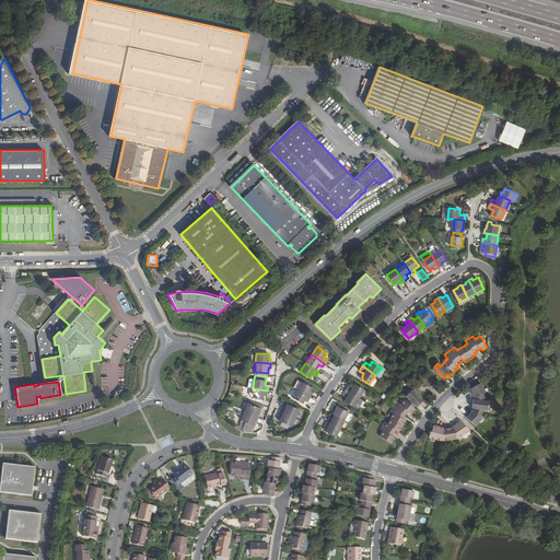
[(296,389),(311,397),(313,394),(308,392),(312,387),(301,382),(301,383),(296,389)]
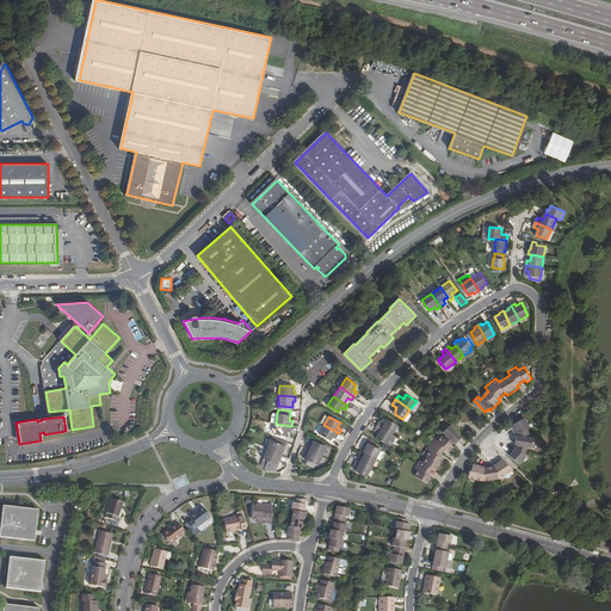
[(380,421),(377,425),(393,433),(397,425),(388,419),(384,424),(380,421)]
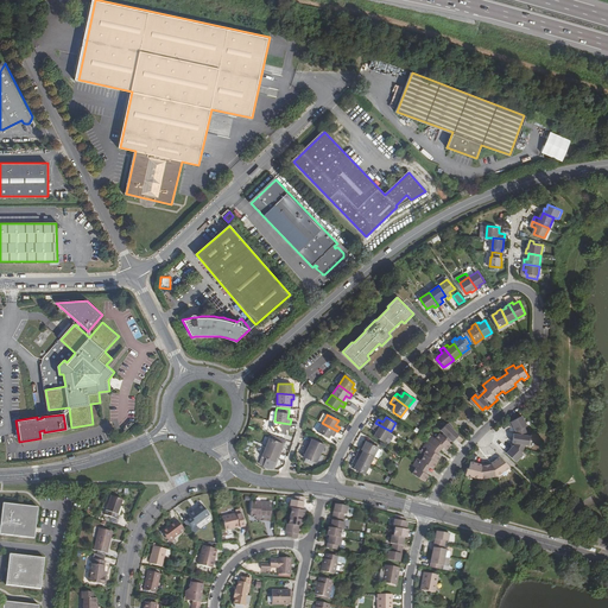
[(517,423),(510,424),(512,436),(511,445),(506,453),(517,463),(525,450),(527,435),(524,419),(517,420),(517,423)]
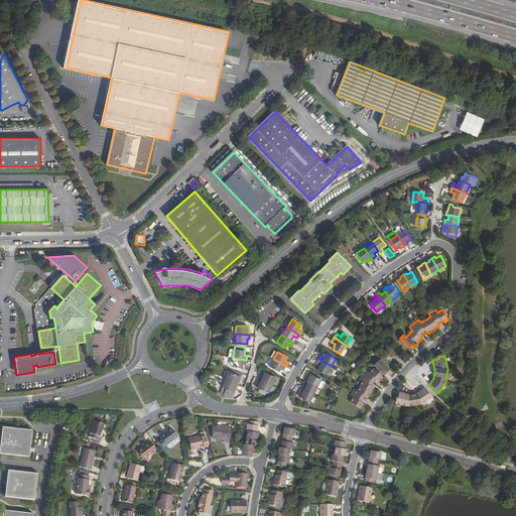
[(246,360),(233,358),(231,366),(242,368),(243,363),(246,363),(246,360)]
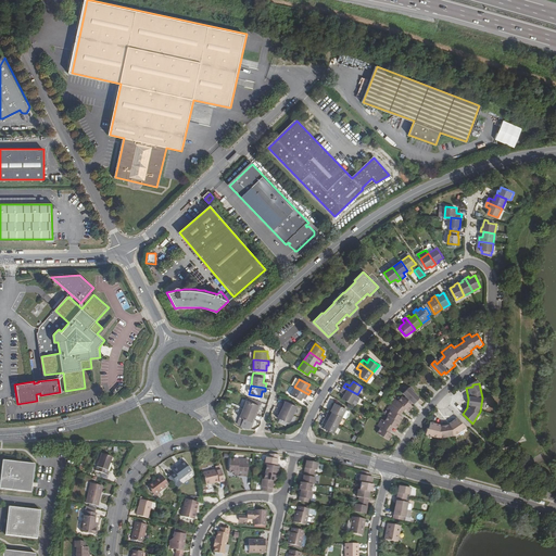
[(306,397),(308,394),(294,387),(290,395),(300,401),(303,396),(306,397)]
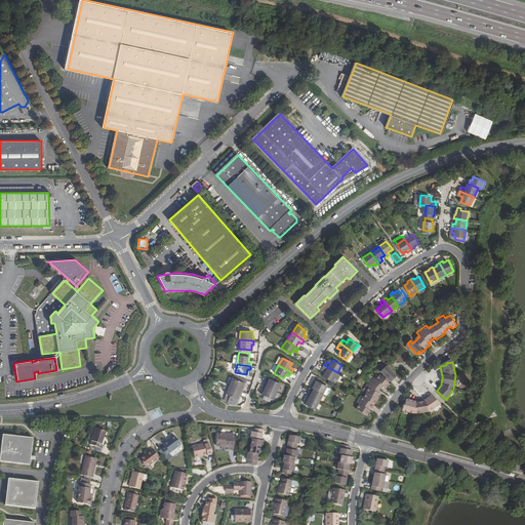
[(337,372),(324,365),(322,369),(326,371),(323,376),(332,381),(334,377),(337,372)]
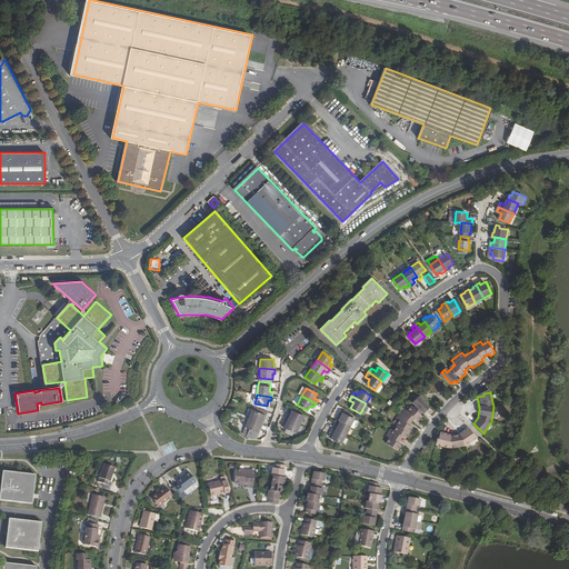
[(427,406),(418,397),(415,400),(417,402),(409,411),(406,408),(397,418),(401,421),(393,431),(391,429),(387,437),(390,439),(387,445),(399,452),(402,447),(399,445),(403,438),(406,439),(413,428),(410,426),(416,419),(417,421),(427,411),(423,409),(427,406)]
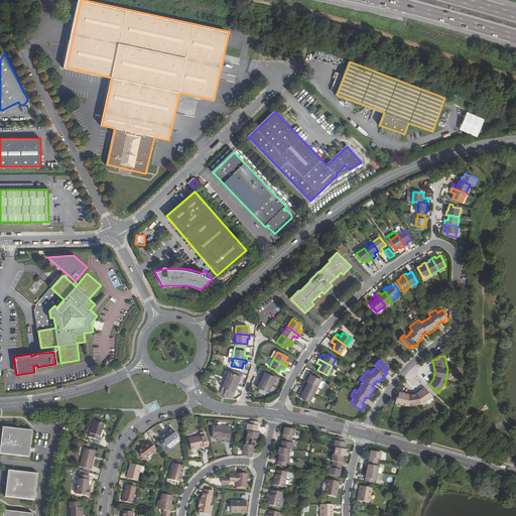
[(240,373),(232,369),(230,372),(229,372),(225,379),(238,385),(240,381),(238,381),(241,373),(240,373)]
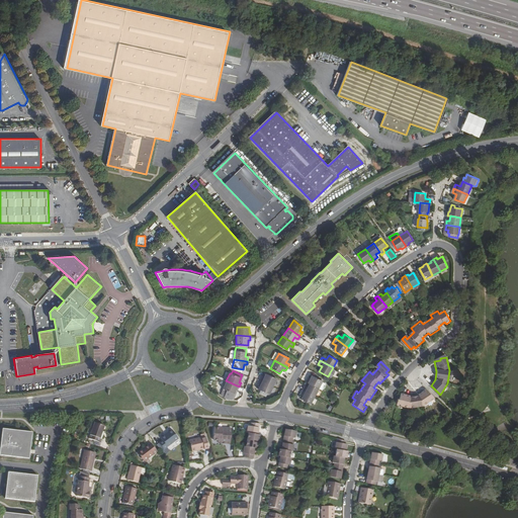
[(260,380),(273,386),(276,378),(265,373),(263,377),(262,377),(260,380)]
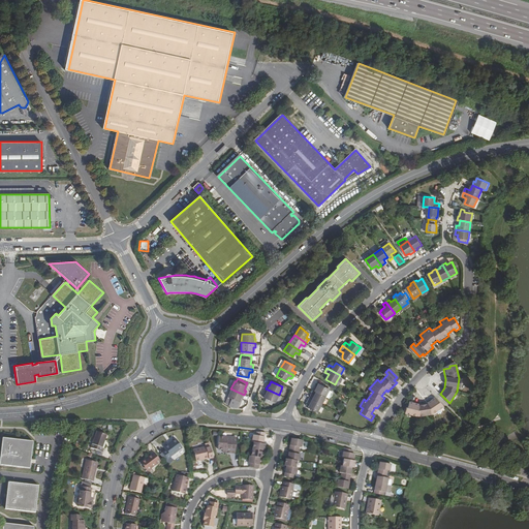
[(314,386),(313,390),(315,392),(325,396),(329,389),(318,383),(316,387),(314,386)]
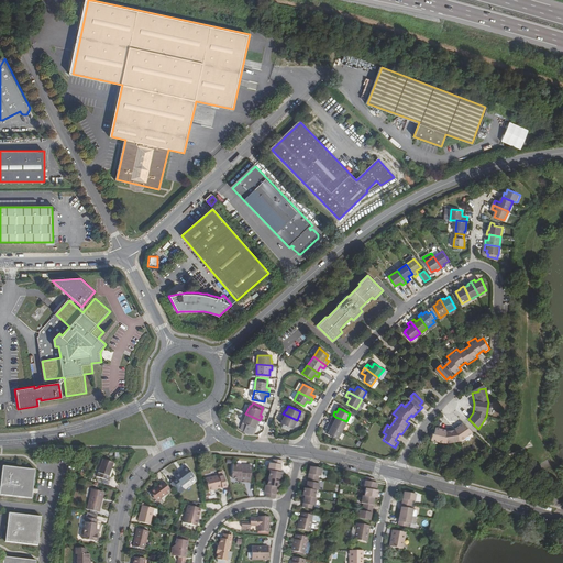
[(260,420),(245,414),(242,422),(254,428),(256,422),(258,423),(260,420)]
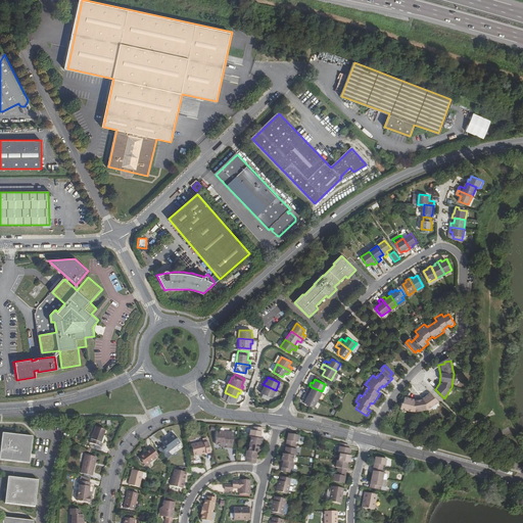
[(272,397),(276,390),(263,384),(262,388),(263,388),(260,393),(272,397)]
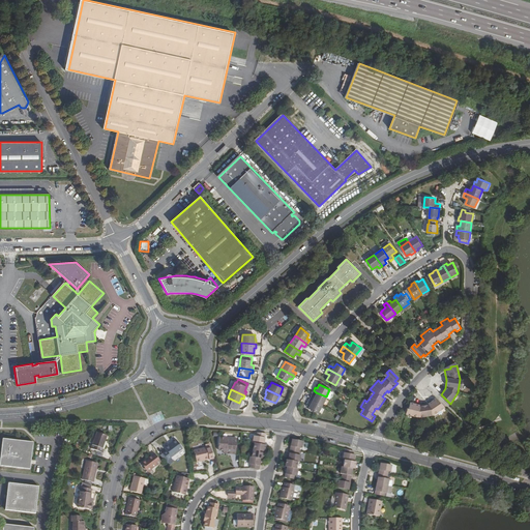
[(311,395),(310,399),(322,405),(326,396),(316,392),(314,396),(311,395)]
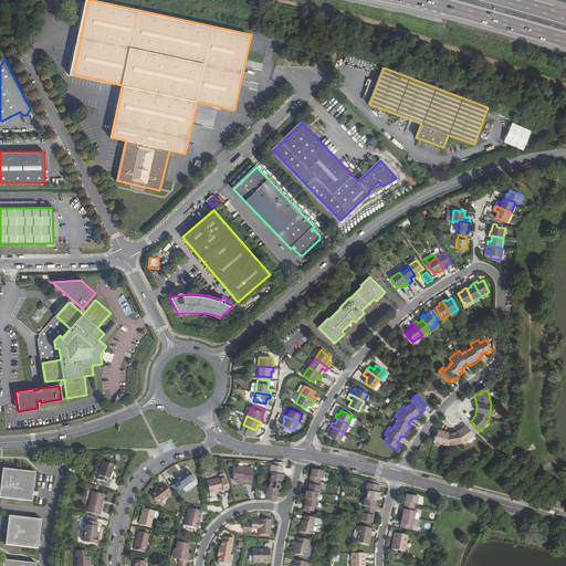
[(344,432),(331,426),(328,430),(332,431),(328,436),(339,441),(344,432)]
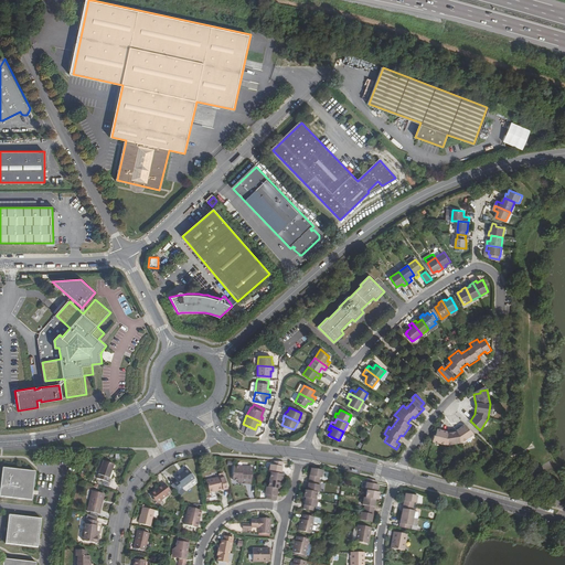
[(448,434),(438,430),(434,444),(447,447),(461,446),(473,437),(465,427),(456,433),(448,434)]
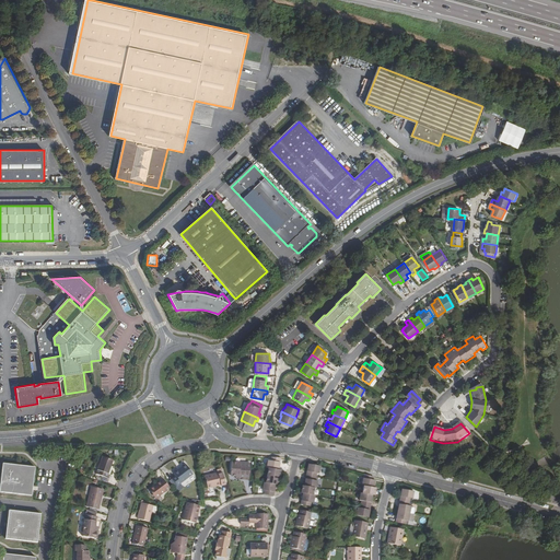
[(113,461),(103,457),(96,475),(108,478),(112,467),(111,466),(113,461)]
